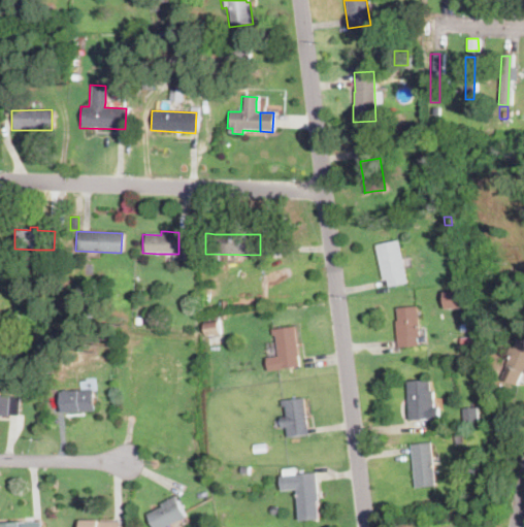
[(401,277),(402,284),(388,287),(386,287),(386,288),(385,286),(385,285),(384,280),(381,281),(381,277),(379,270),(378,268),(375,255),(377,254),(379,254),(377,245),(393,241),(396,255),(397,259),(399,269),(400,274),(401,277)]
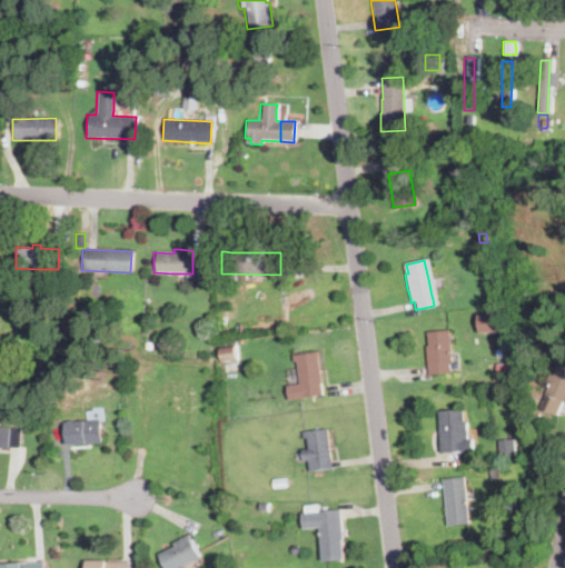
[(493,332),(478,335),(475,315),(484,314),(493,312),(496,332),(493,332)]
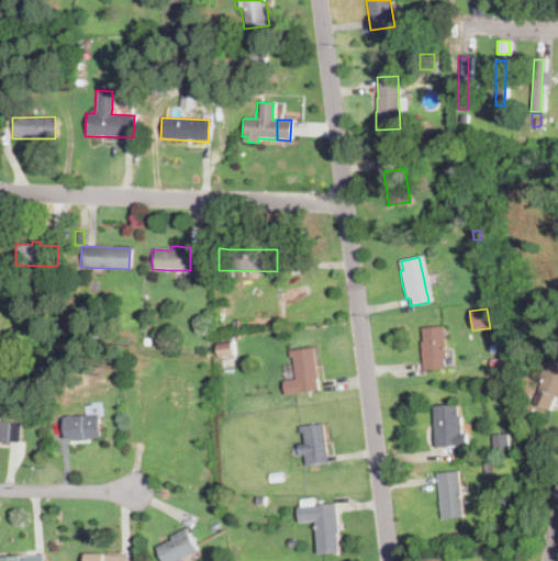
[(95,327),(95,339),(85,339),(85,326),(95,327)]
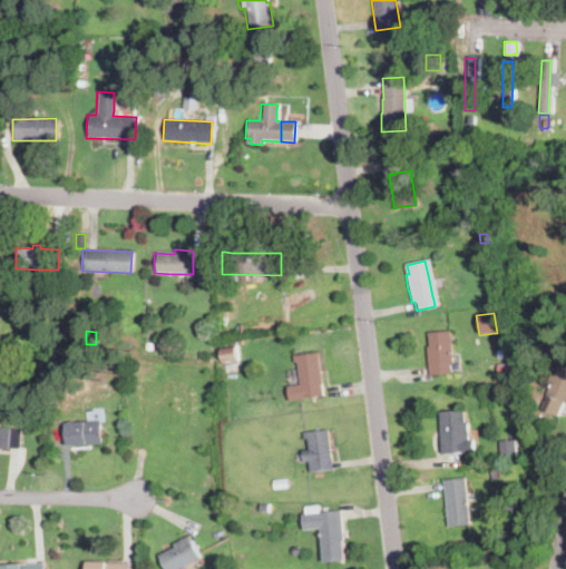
[(432,375),(428,375),(427,368),(425,347),(427,347),(427,344),(426,333),(439,332),(445,332),(446,332),(448,332),(450,356),(451,364),(448,365),(448,372),(449,373),(449,374),(432,375)]
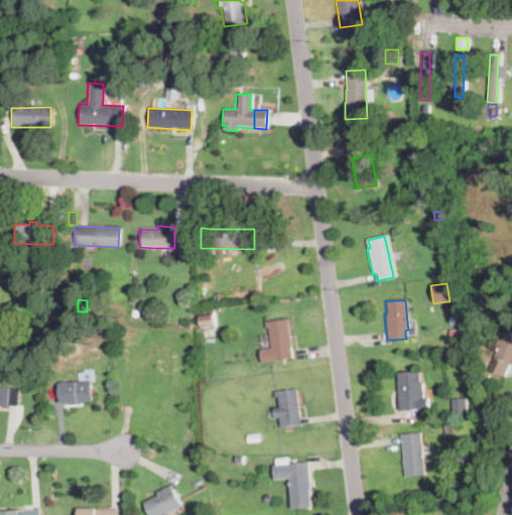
[(214,337),(200,339),(196,308),(210,306),(214,337)]
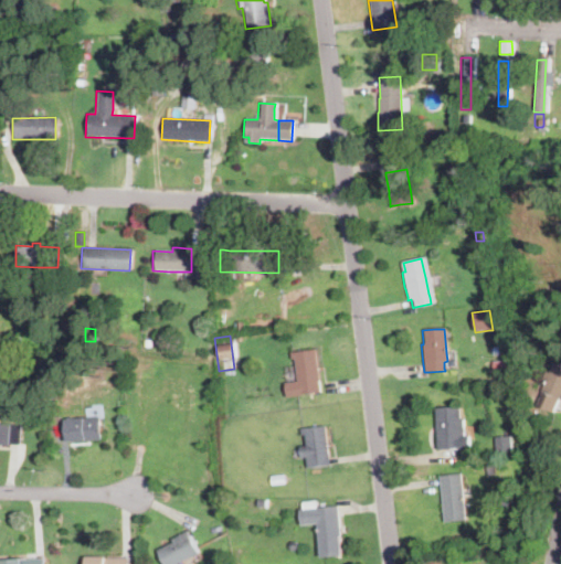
[(14,337),(14,347),(3,346),(4,337),(14,337)]
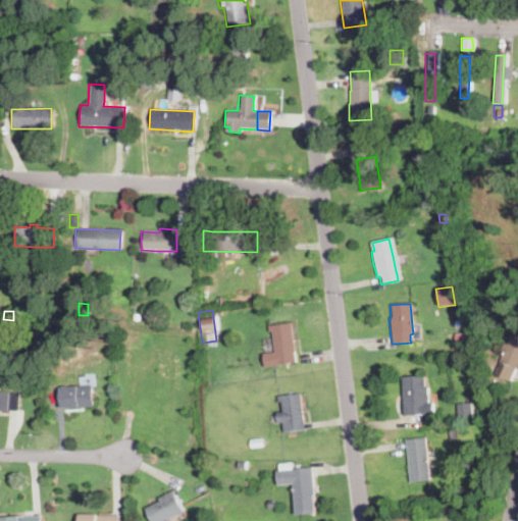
[(464,325),(453,327),(453,320),(463,319),(464,325)]
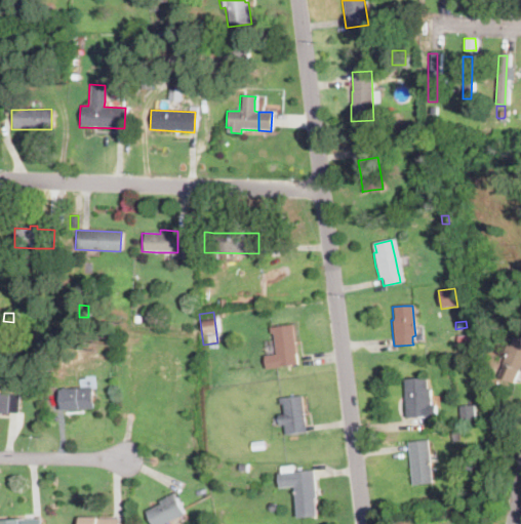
[(290,325),(292,340),(293,341),(293,345),(294,353),(294,354),(293,354),(294,357),(295,365),(274,368),(272,368),(264,369),(263,362),(263,357),(264,357),(275,355),(273,340),(272,334),(269,334),(268,329),(268,328),(269,328),(270,328),(290,325)]
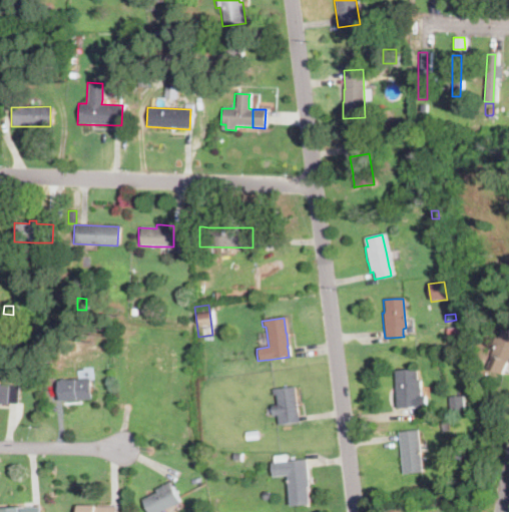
[(17,329),(16,341),(4,341),(4,329),(17,329)]
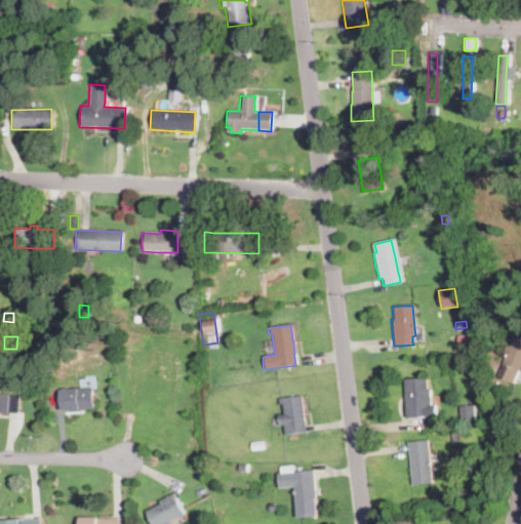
[(520,341),(520,364),(519,369),(519,371),(518,372),(517,372),(513,381),(512,384),(512,385),(508,383),(495,377),(496,377),(501,365),(498,365),(499,363),(503,355),(499,353),(501,353),(504,345),(505,345),(508,346),(511,337),(520,341)]
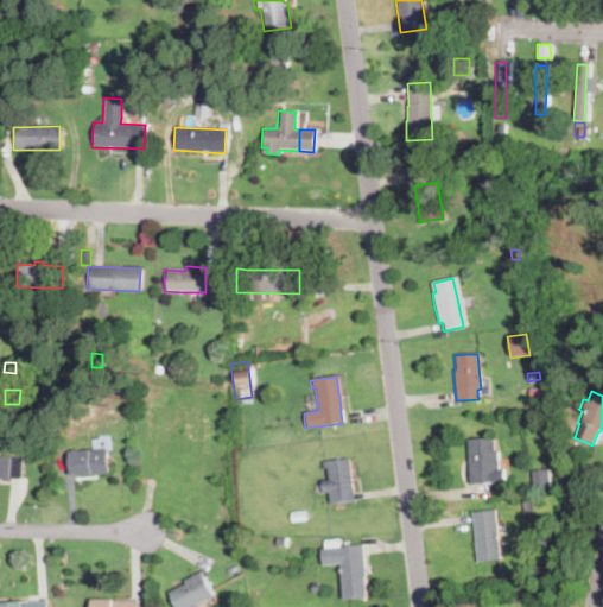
[(468,485),(467,485),(467,484),(467,482),(467,480),(465,451),(465,446),(464,441),(464,440),(490,438),(493,468),(493,474),(493,476),(493,482),(487,484),(477,484),(470,485),(469,485),(468,485)]
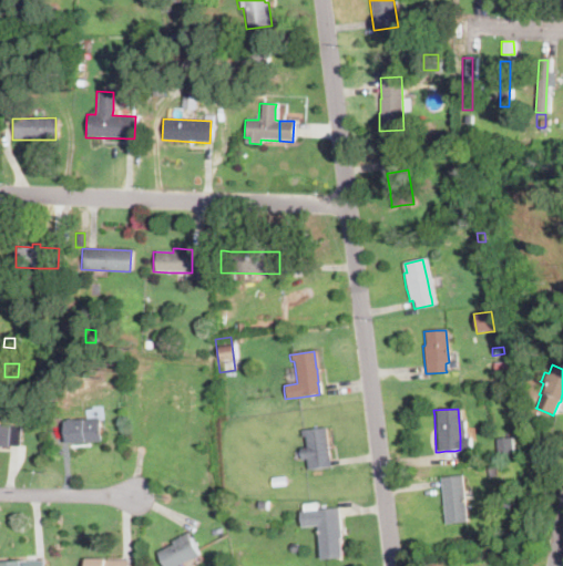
[(81,441),(64,441),(64,421),(83,420),(94,420),(100,420),(100,441),(83,441),(81,441)]
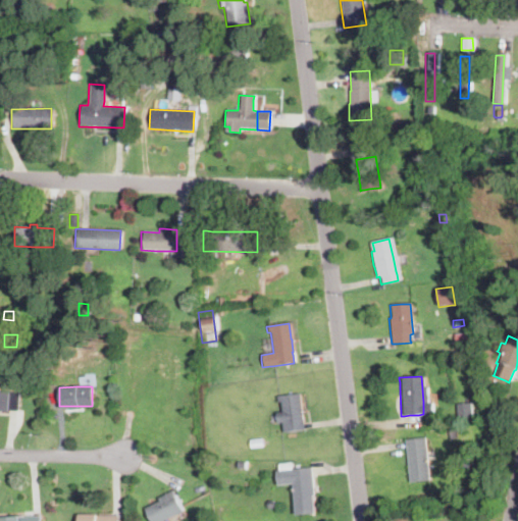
[(17,411),(7,411),(7,412),(5,412),(0,411),(0,392),(9,392),(9,393),(17,394),(17,411)]
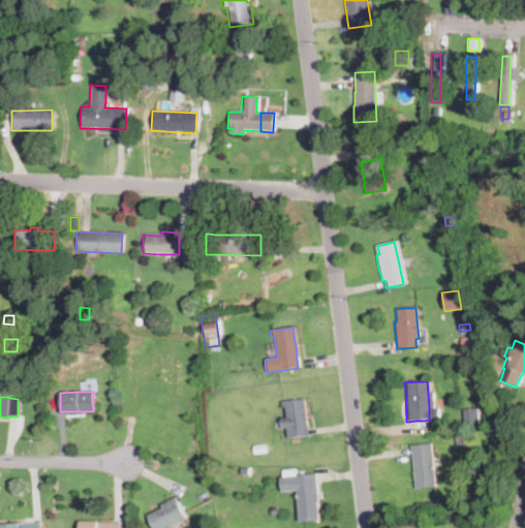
[(303,399),(305,416),(305,417),(306,425),(306,428),(300,429),(300,430),(300,432),(301,436),(299,437),(289,438),(285,438),(284,429),(281,429),(280,429),(280,428),(279,422),(279,418),(284,417),(284,414),(283,407),(279,408),(279,402),(280,402),(302,399),(303,399)]
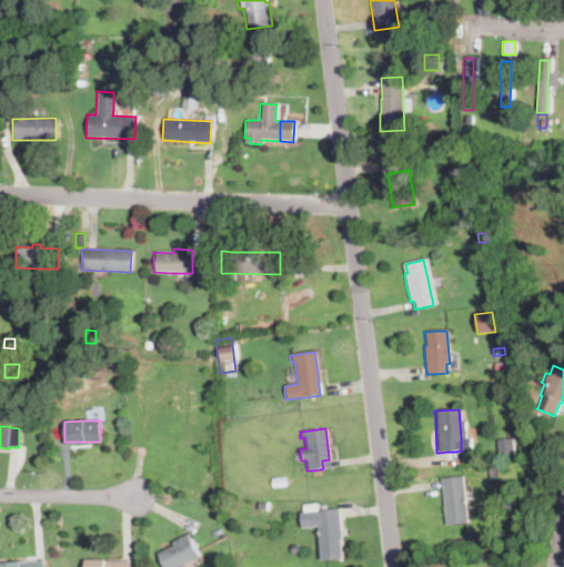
[(504,455),(495,455),(494,438),(499,438),(500,437),(503,437),(512,437),(513,449),(513,454),(507,455),(504,455)]
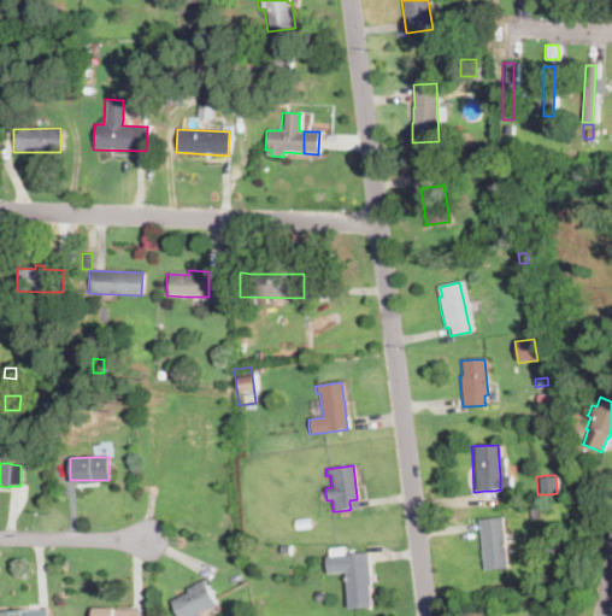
[(488,570),(483,572),(481,550),(480,541),(480,539),(478,533),(478,531),(478,529),(477,520),(489,518),(500,516),(500,517),(500,518),(502,534),(504,543),(504,545),(506,565),(507,568),(506,568),(488,570)]
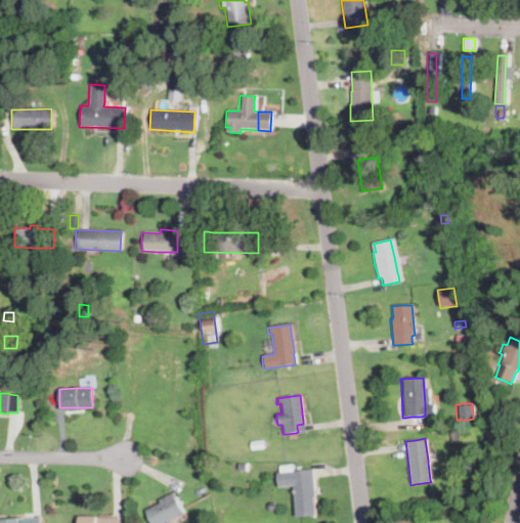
[(247,441),(248,449),(261,447),(260,439),(247,441)]
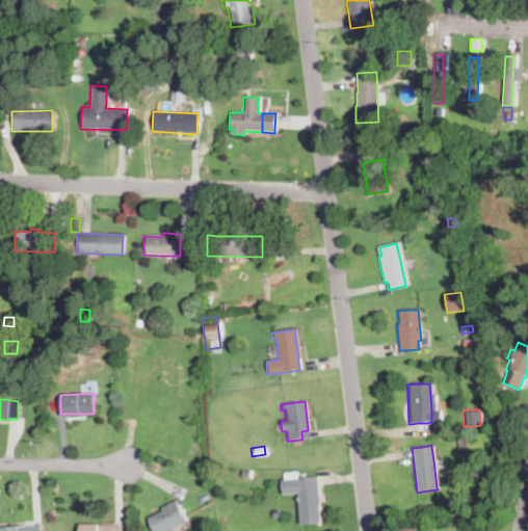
[(249,478),(240,479),(240,472),(248,471),(249,478)]
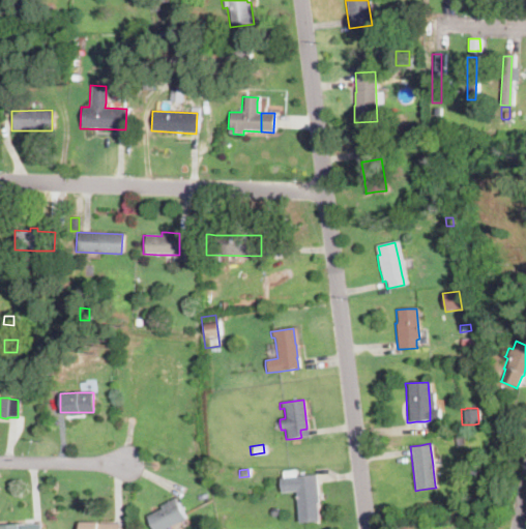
[(295,472),(295,477),(305,476),(312,475),(314,475),(315,475),(315,476),(315,478),(316,482),(316,483),(317,490),(317,492),(317,493),(318,498),(318,503),(317,503),(317,506),(319,520),(319,521),(319,522),(315,522),(314,522),(312,523),(307,523),(299,524),(296,498),(295,492),(294,492),(293,492),(292,492),(281,494),(281,492),(279,478),(281,478),(283,478),(282,472),(286,471),(295,470),(295,471),(295,472)]
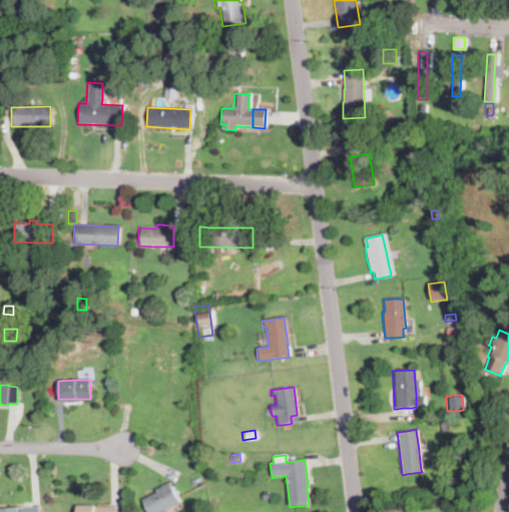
[(148,511),(142,499),(157,492),(156,490),(169,484),(178,502),(156,511),(148,511)]
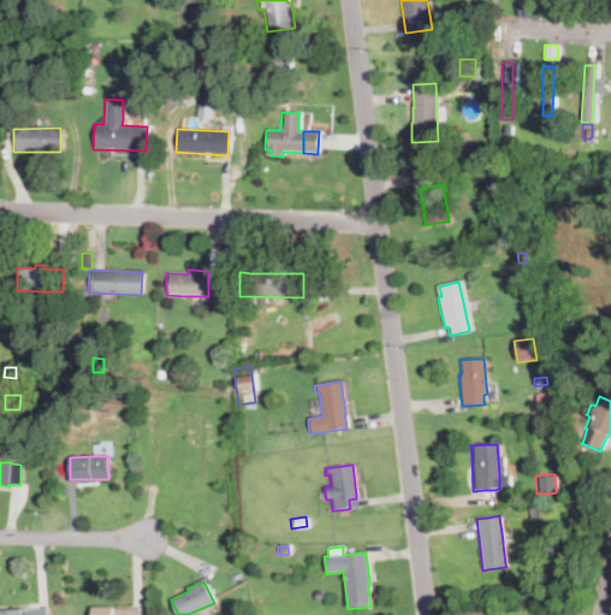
[(321,598),(318,602),(314,602),(312,597),(312,595),(315,591),(318,591),(321,596),(321,598)]
